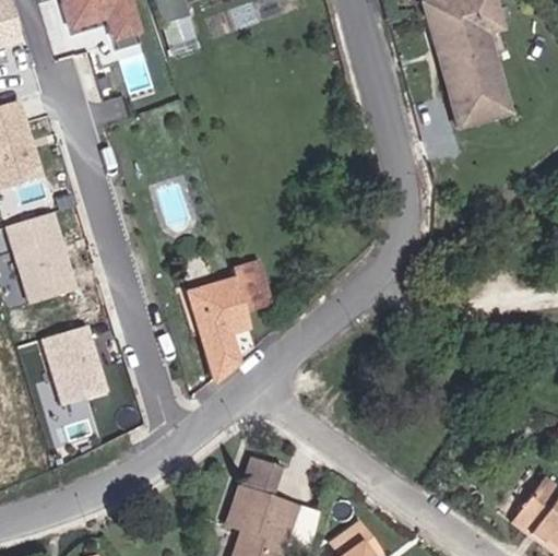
[(0,47),(25,38),(12,0),(0,0),(0,47)]
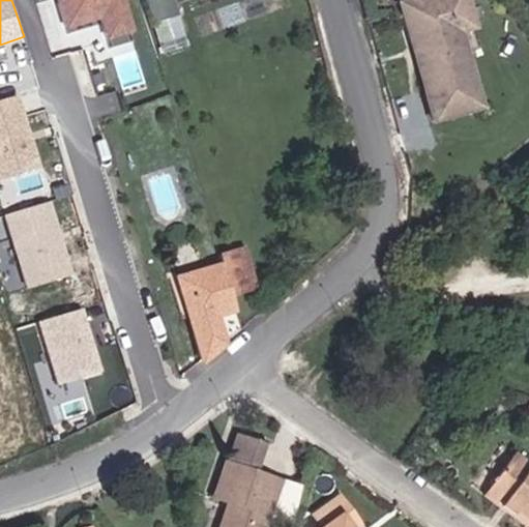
[(55,0),(64,29),(101,18),(108,38),(135,30),(125,0),(55,0)]
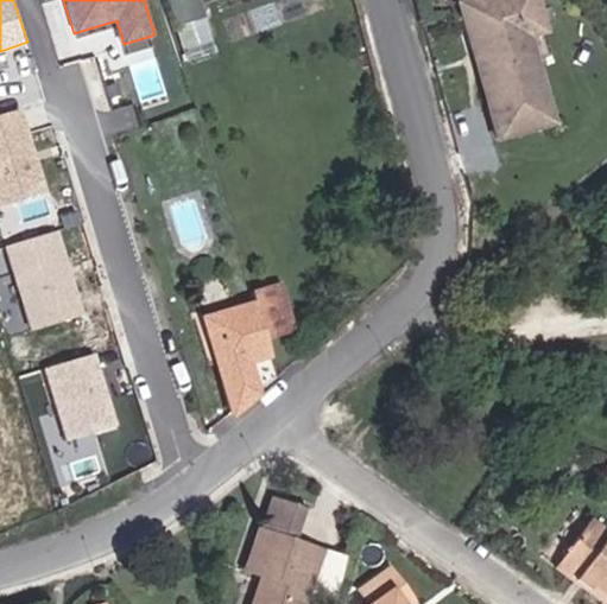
[(170,0),(176,51),(207,49),(201,0),(170,0)]
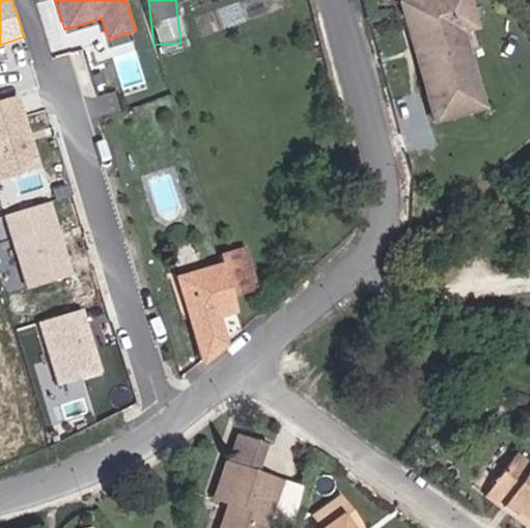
[(402,0),(399,1),(431,120),(489,108),(466,30),(480,28),(472,0),(402,0)]
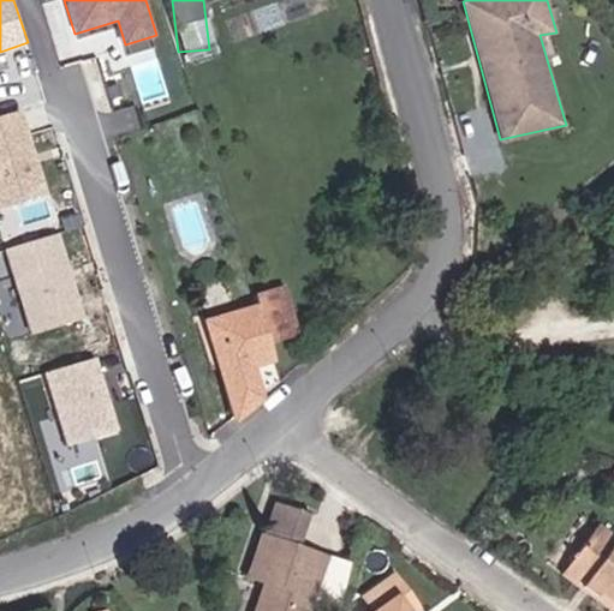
[(0,208),(49,193),(23,108),(0,114),(0,208)]
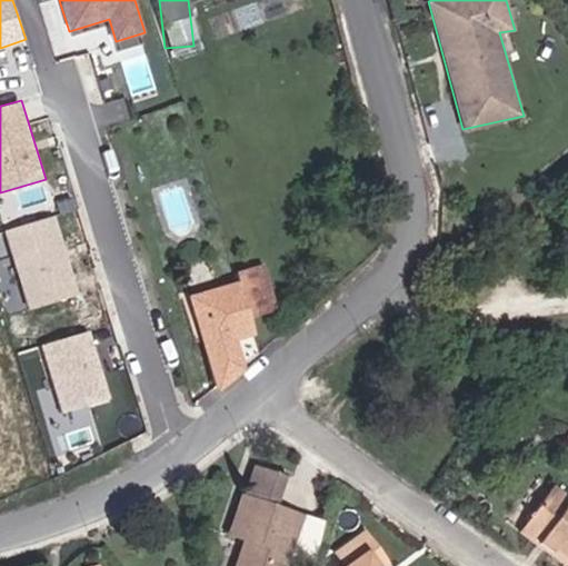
[(81,295),(56,214),(7,229),(31,310),(81,295)]
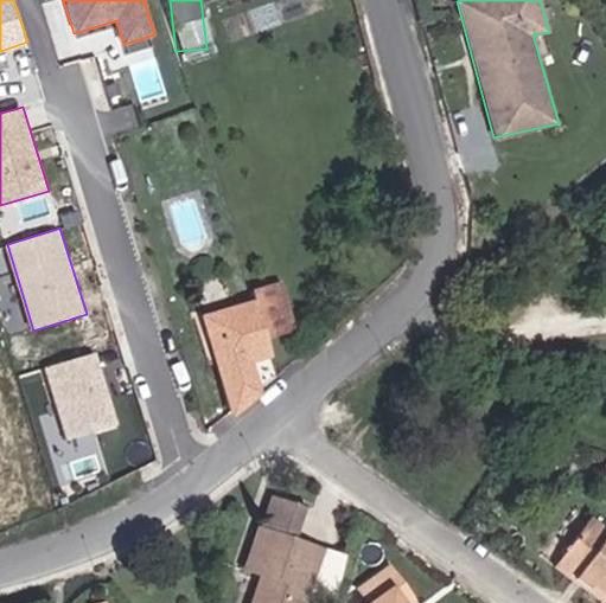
[(254,300),(203,314),(231,412),(265,391),(254,359),(273,355),(268,338),(299,329),(285,278),(253,289),(254,300)]
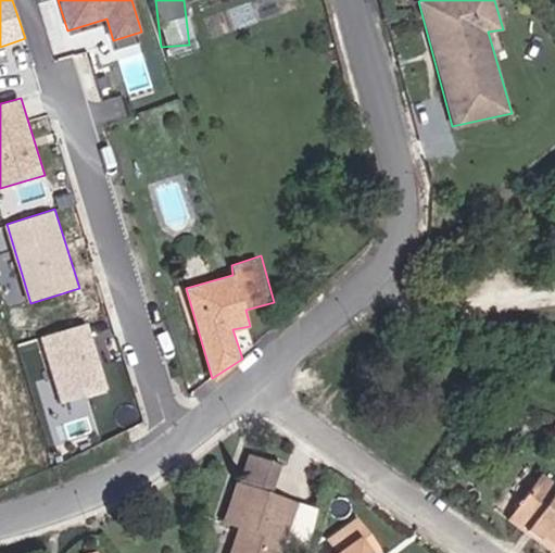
[(110,391),(89,325),(40,340),(62,406),(110,391)]
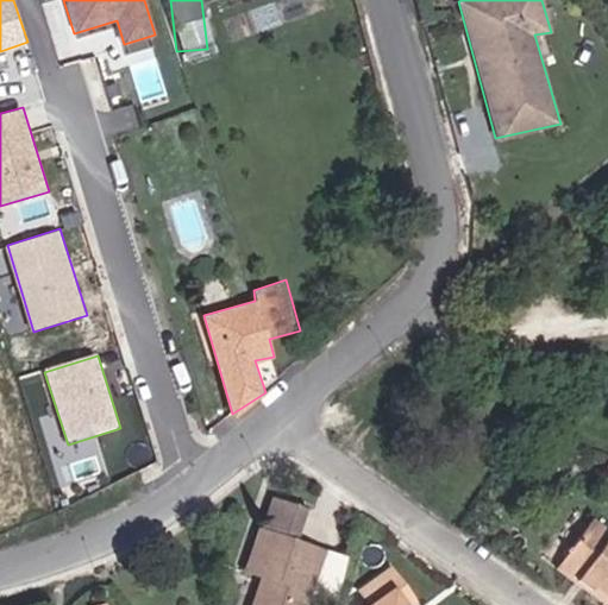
[(309,509),(273,496),(245,572),(262,580),(252,604),(306,604),(325,548),(301,539),(309,509)]
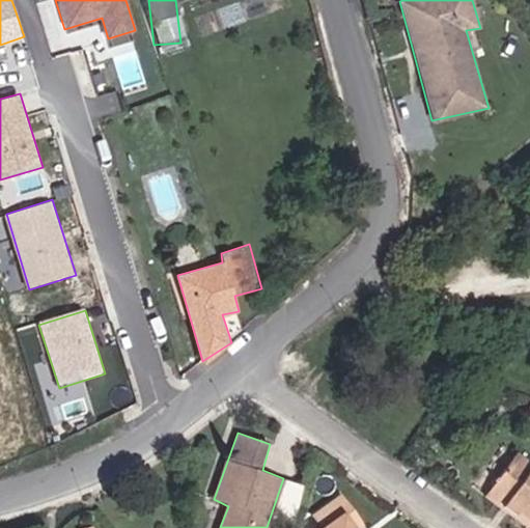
[(529,461),(515,452),(484,497),(529,527),(529,461)]
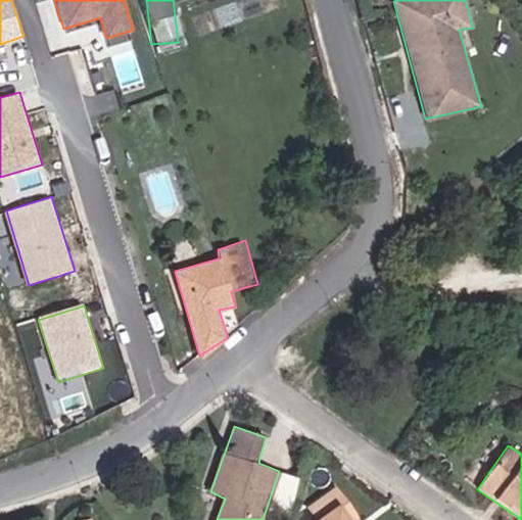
[(337,485),(310,506),(320,519),(318,519),(350,519),(350,518),(360,512),(337,485)]
